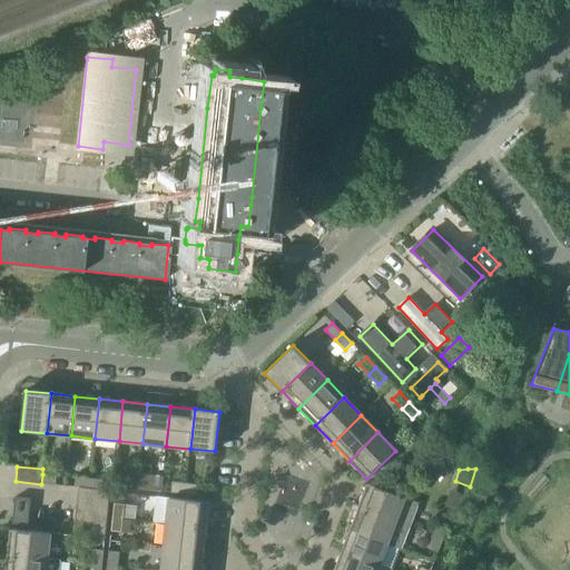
[(42,474),(41,484),(55,485),(56,475),(42,474)]
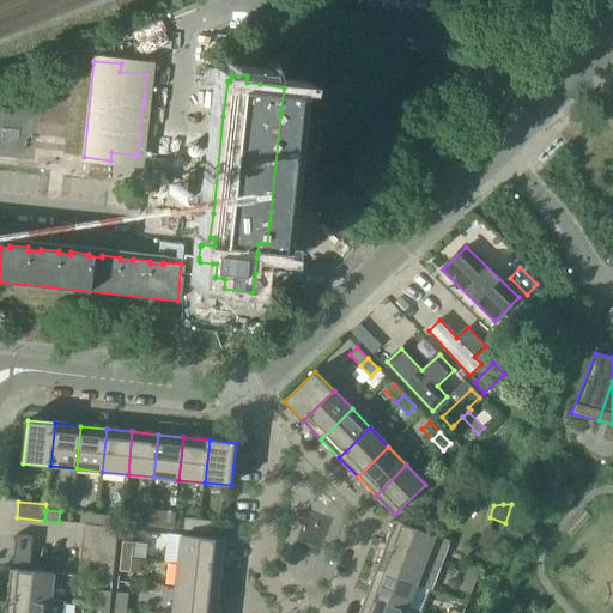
[(80,525),(85,525),(95,526),(96,516),(82,514),(80,525)]
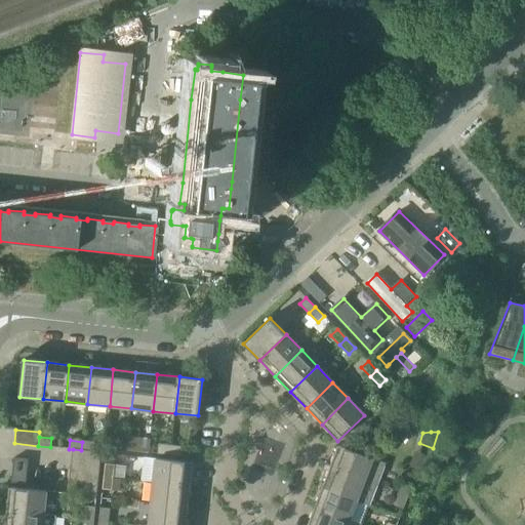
[(114,449),(126,450),(127,441),(115,440),(114,449)]
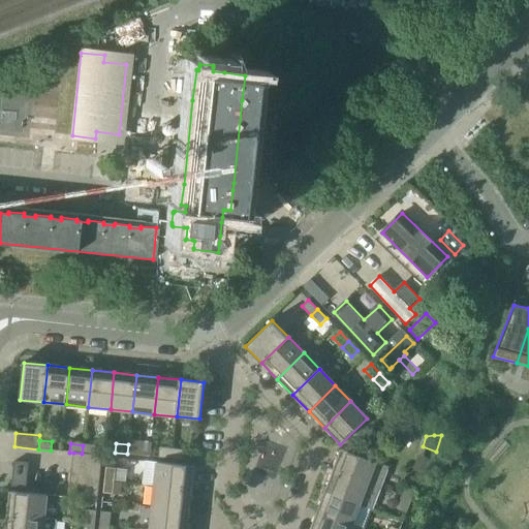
[(128,444),(127,454),(141,456),(142,446),(128,444)]
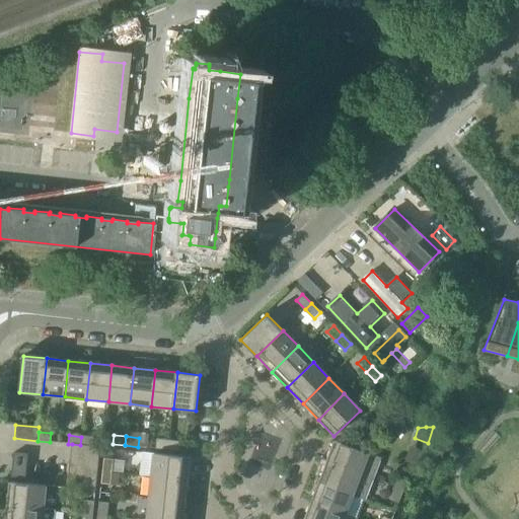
[(81,437),(80,445),(93,446),(94,438),(81,437)]
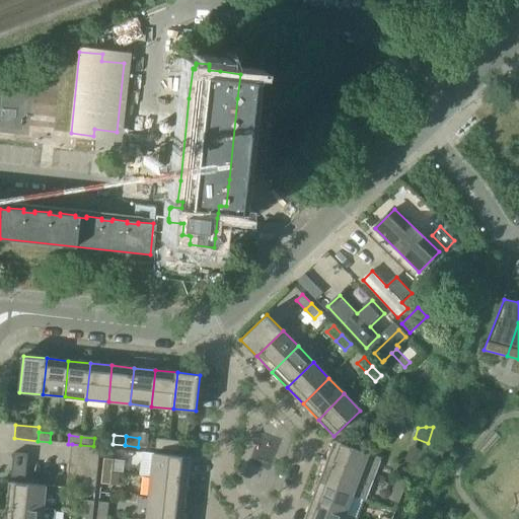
[(155,449),(168,450),(169,441),(156,440),(155,449)]
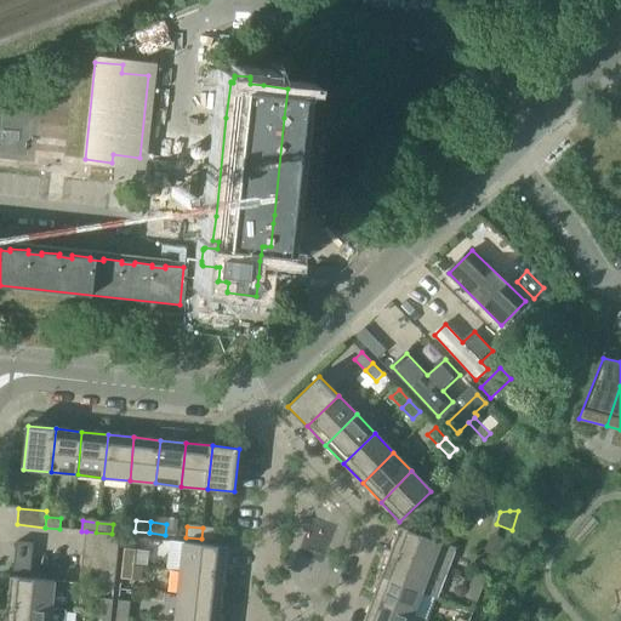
[(400,527),(391,552),(445,574),(454,551),(440,546),(442,542),(400,527)]
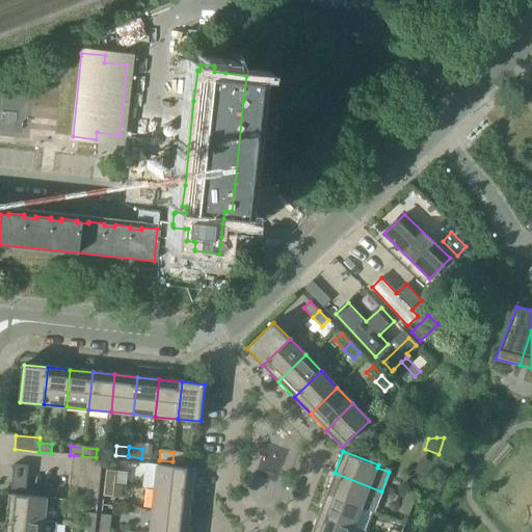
[(174,452),(173,461),(186,462),(187,453),(174,452)]
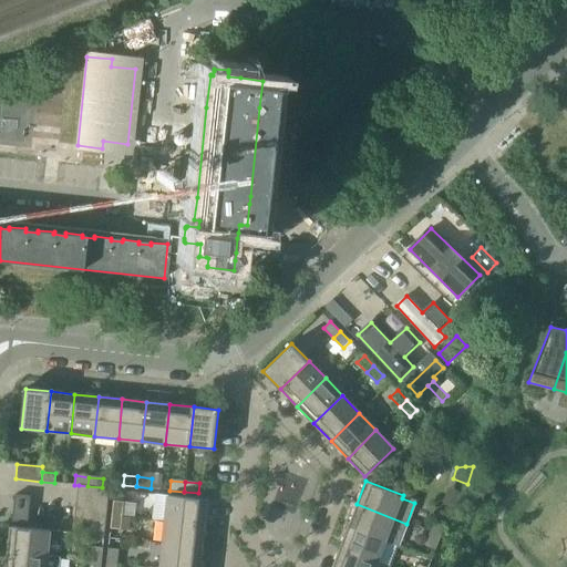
[(79,485),(76,497),(107,501),(110,488),(102,487),(88,486),(79,485)]
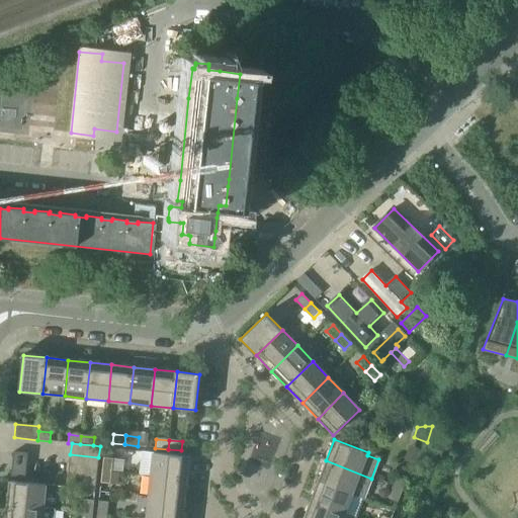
[(406,457),(413,460),(419,462),(423,450),(411,446),(406,457)]
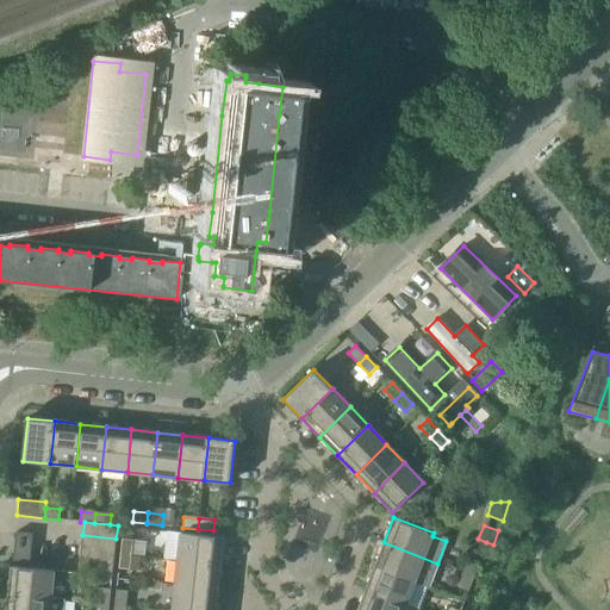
[(16,531),(13,560),(30,562),(32,534),(16,531)]
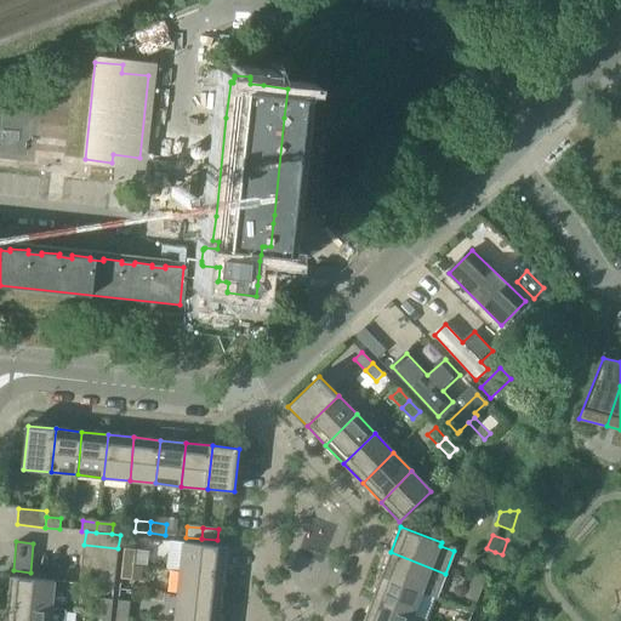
[(166,568),(182,570),(226,574),(228,547),(184,542),(169,541),(166,568)]
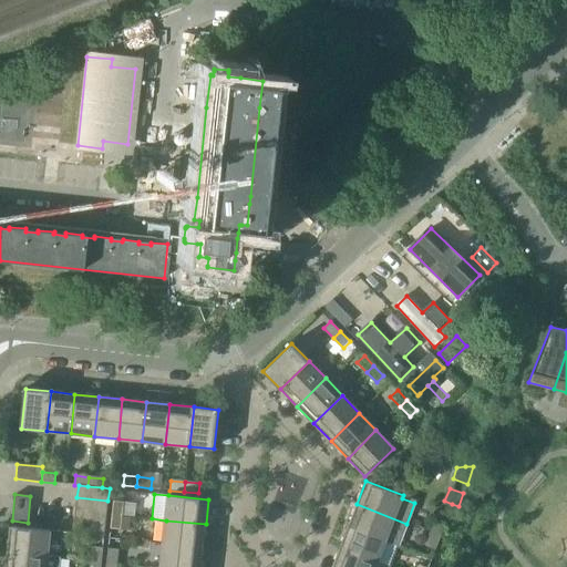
[(76,497),(75,509),(106,513),(107,501),(76,497)]
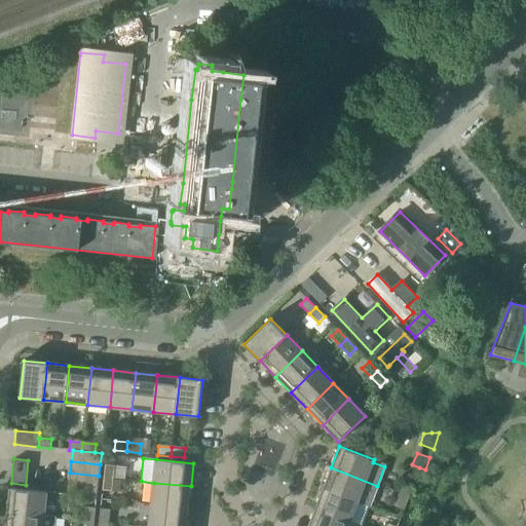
[(105,464),(104,478),(113,479),(114,465),(105,464)]
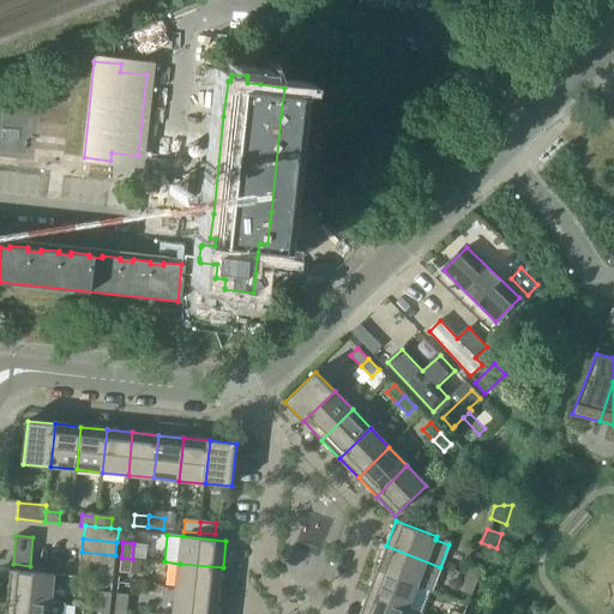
[(386,546),(377,571),(417,587),(431,591),(440,567),(386,546)]
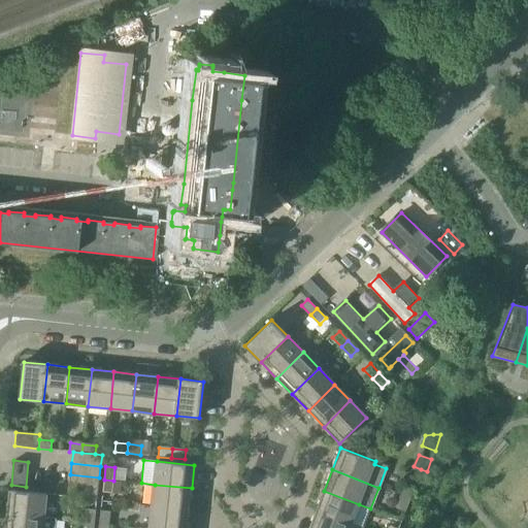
[(70,474),(69,486),(98,489),(99,477),(70,474)]
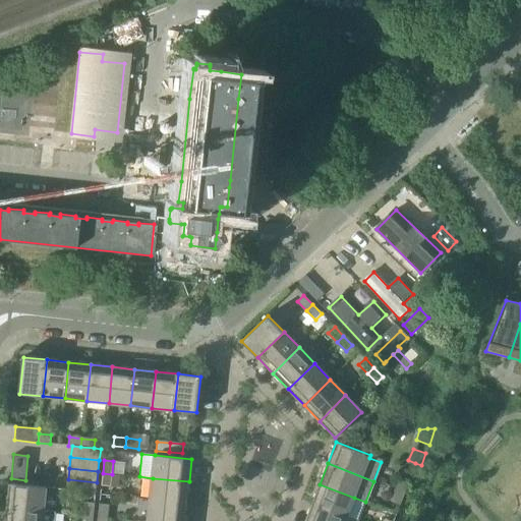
[(112,474),(103,473),(102,485),(110,486),(112,474)]
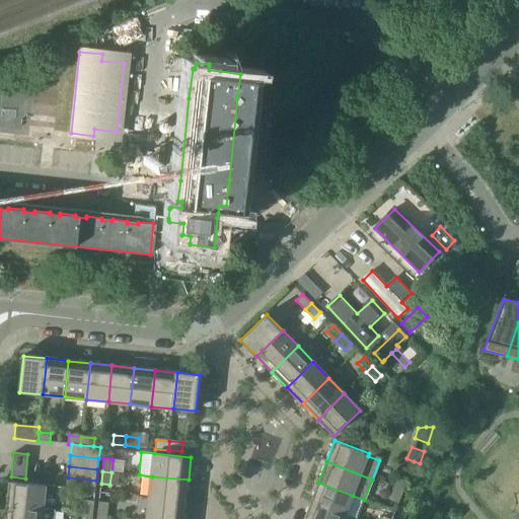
[(152,476),(150,498),(186,502),(189,479),(152,476)]
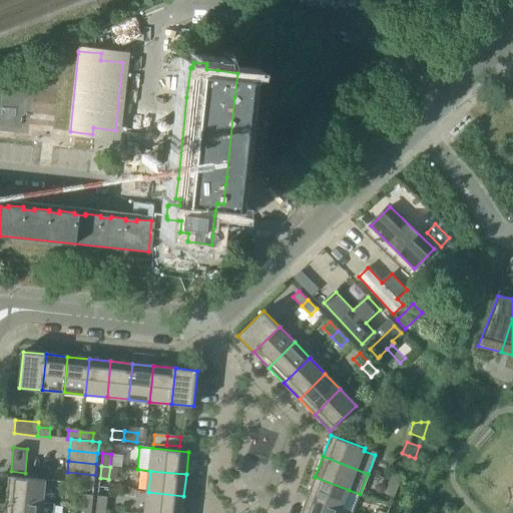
[(395,471),(391,482),(399,486),(403,474),(395,471)]
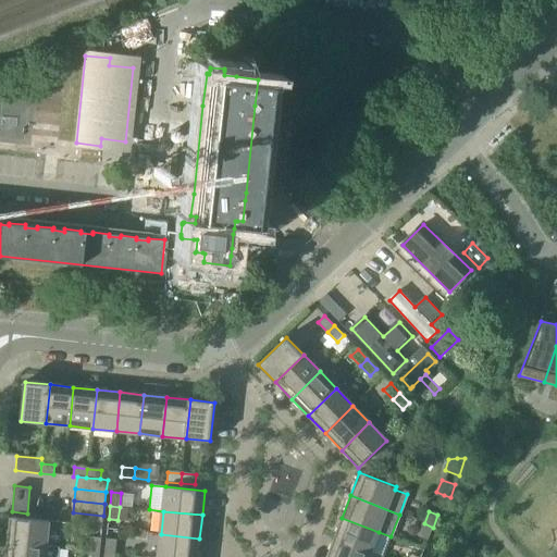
[(103,516),(73,512),(72,523),(102,527),(103,516)]
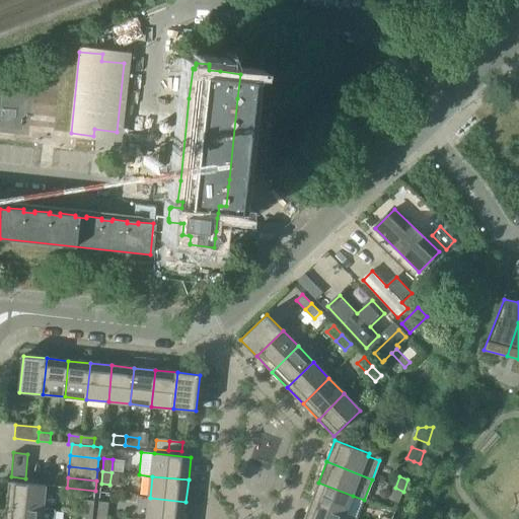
[(9,482),(7,506),(44,509),(46,486),(9,482)]
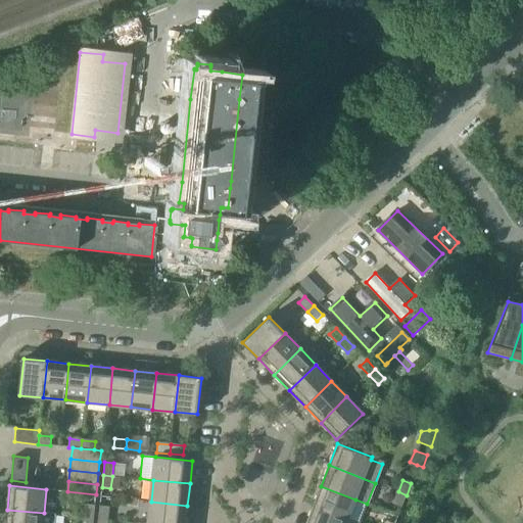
[(321,486),(314,507),(347,520),(355,500),(321,486)]
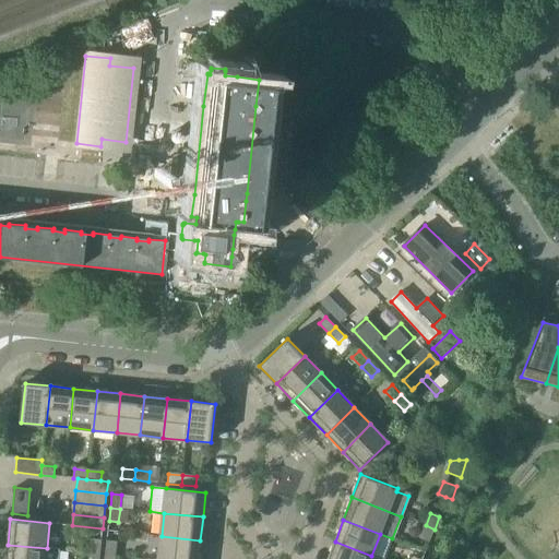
[(435,530),(426,525),(420,538),(429,542),(435,530)]
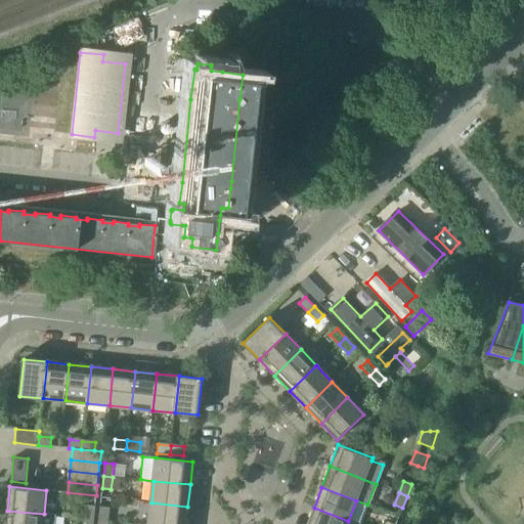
[(151,503),(148,523),(185,523),(187,507),(151,503)]
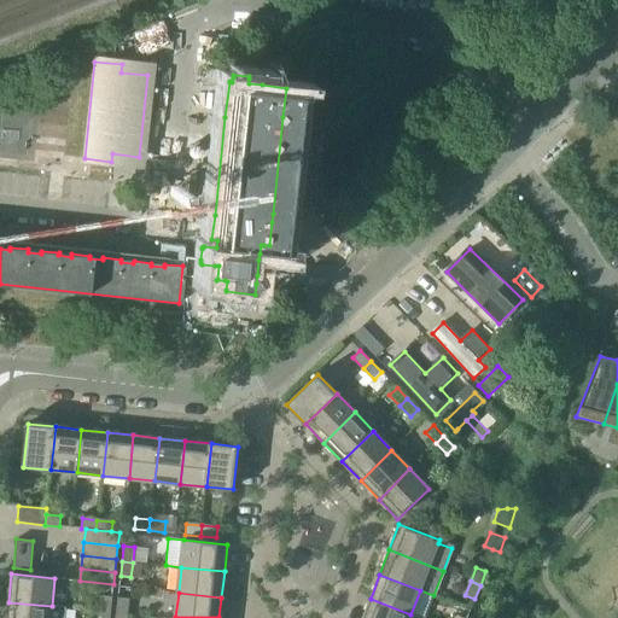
[(101,596),(100,611),(110,612),(112,598),(101,596)]
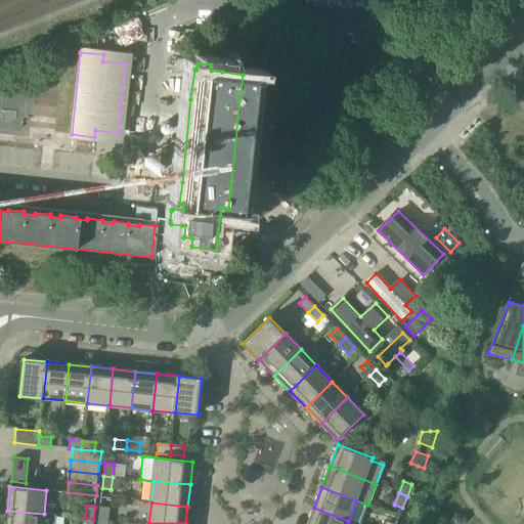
[(100,507),(98,520),(107,521),(108,508),(100,507)]
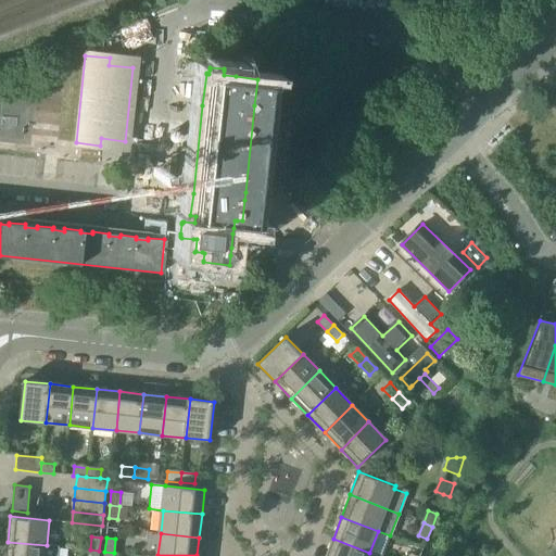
[(368,555),(369,553),(333,539),(326,555),(368,555)]
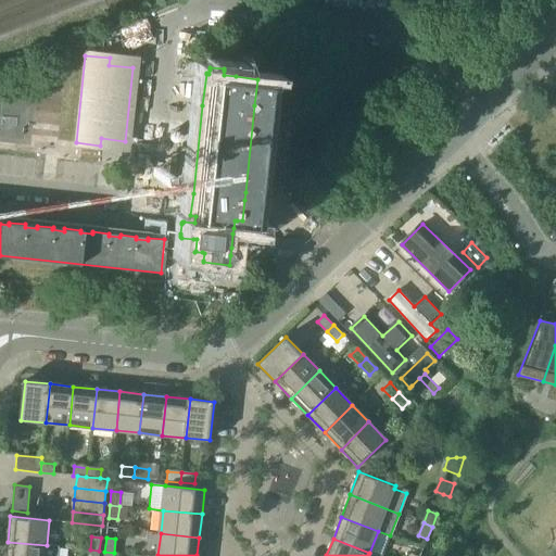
[(8,542),(5,555),(58,555),(60,546),(47,545),(8,542)]
